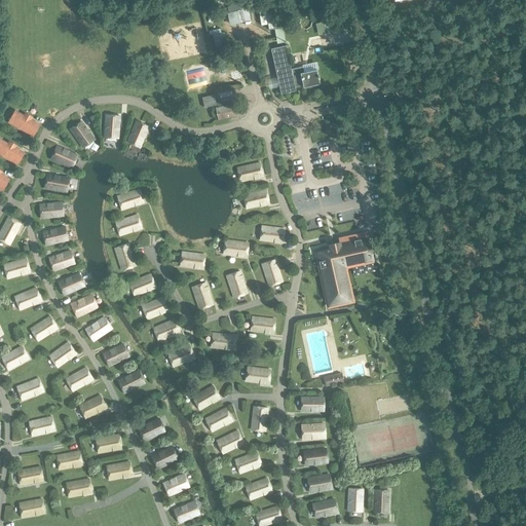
[(227,7),(229,13),(240,10),(238,4),(227,7)]
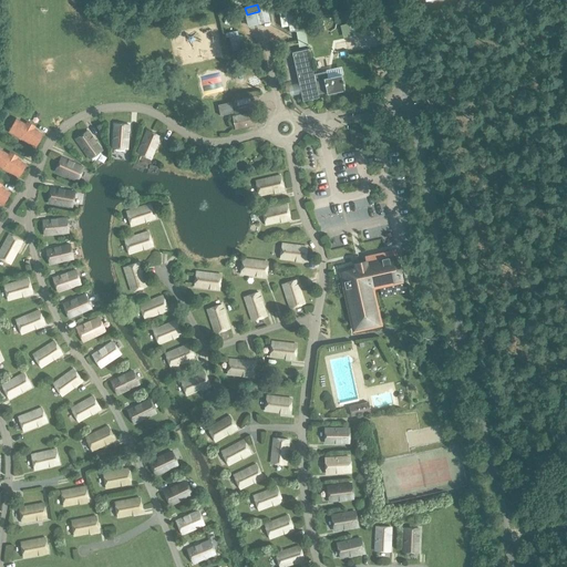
[(361,20),(352,23),(356,34),(357,38),(366,34),(361,20)]
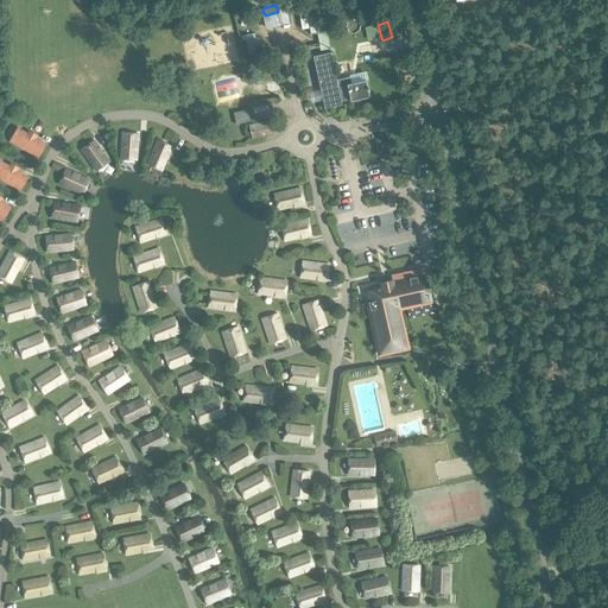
[(328,33),(317,35),(318,36),(321,51),(330,49),(328,33)]
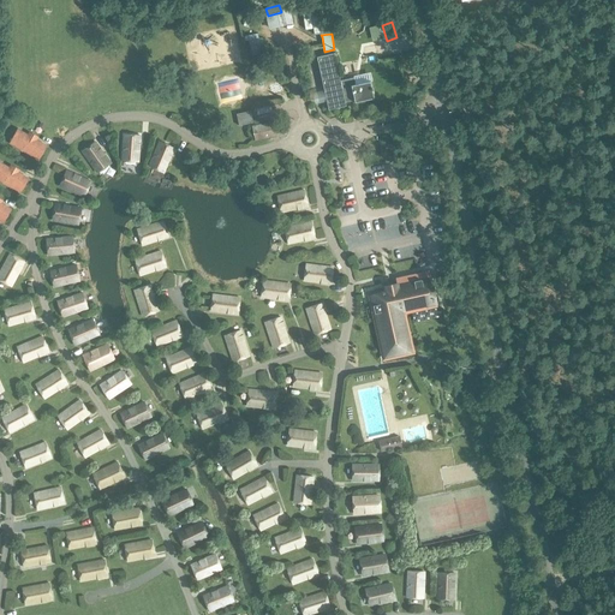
[(316,58),(323,90),(314,93),(317,103),(327,102),(328,109),(346,106),(345,102),(354,100),(352,90),(342,91),(340,81),(336,64),(341,63),(339,53),(316,58)]
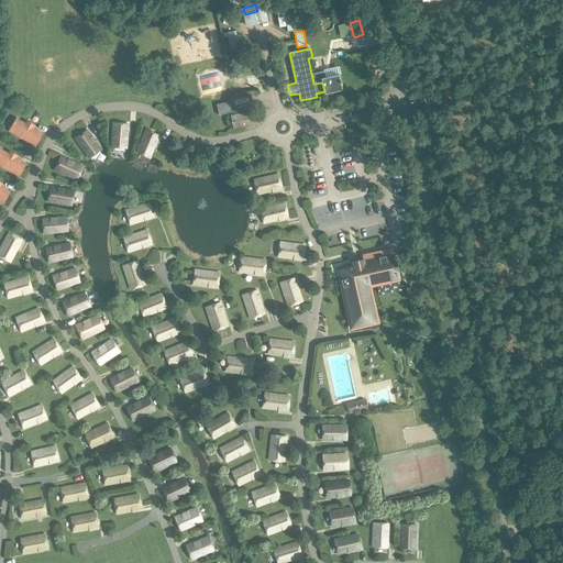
[(323,72),(311,74),(313,84),(322,83),(324,91),(324,94),(342,90),(339,75),(333,76),(324,78),(323,72)]
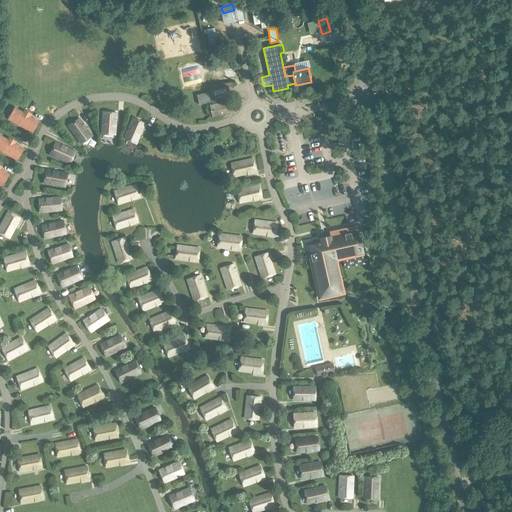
[(183,92),(200,90),(198,82),(182,84),(183,92)]
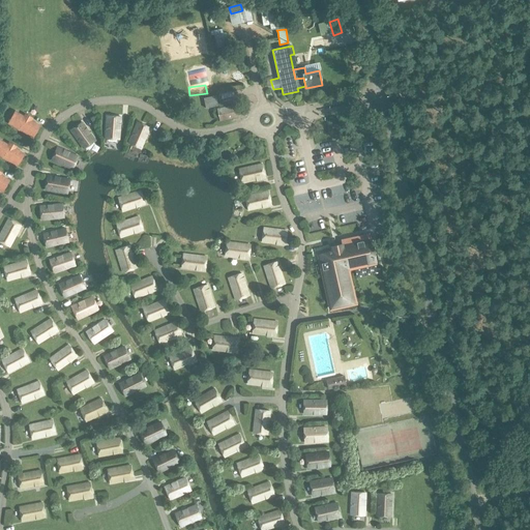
[(215,96),(204,98),(206,109),(218,106),(215,96)]
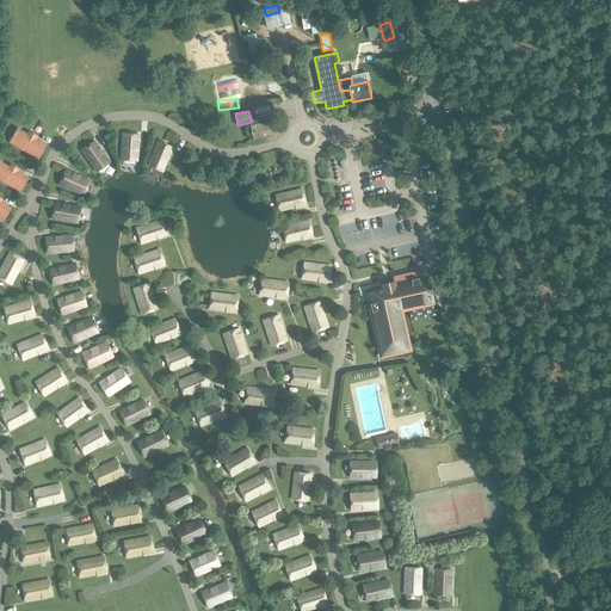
[(251,125),(253,140),(273,135),(271,121),(251,125)]
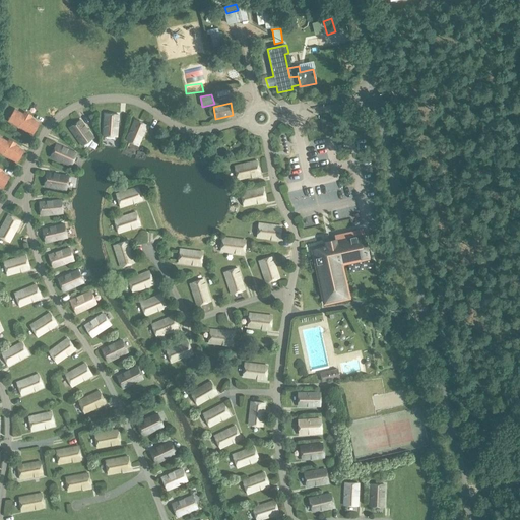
[(22,111),(20,113),(15,110),(9,121),(31,134),(38,123),(29,118),(30,116),(22,111)]
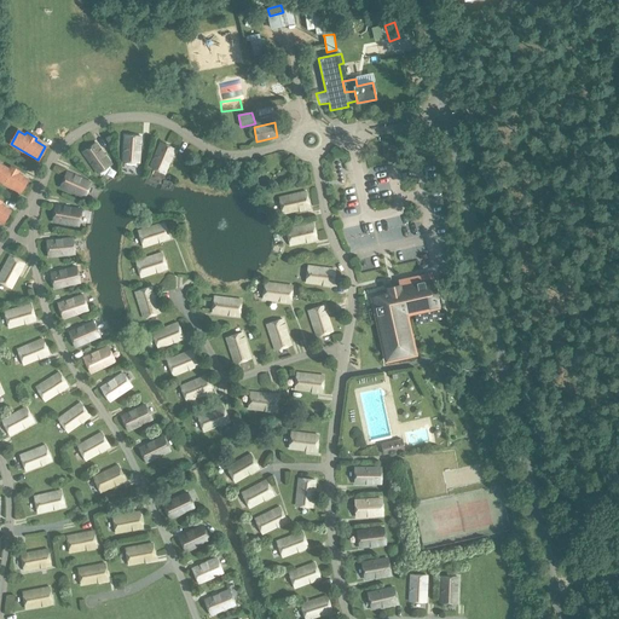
[(139,163),(140,137),(125,136),(122,162),(139,163)]
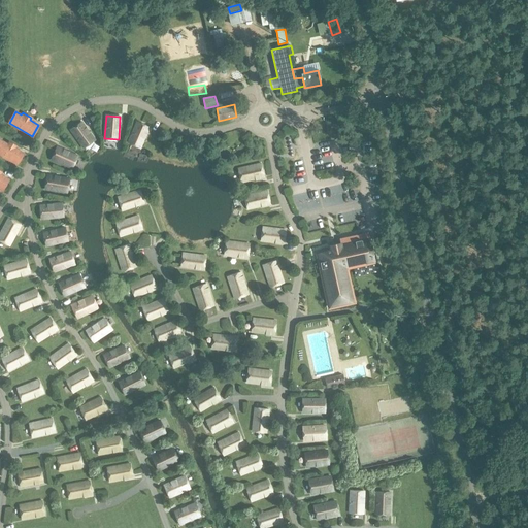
[(84,149),(95,140),(81,122),(70,130),(84,149)]
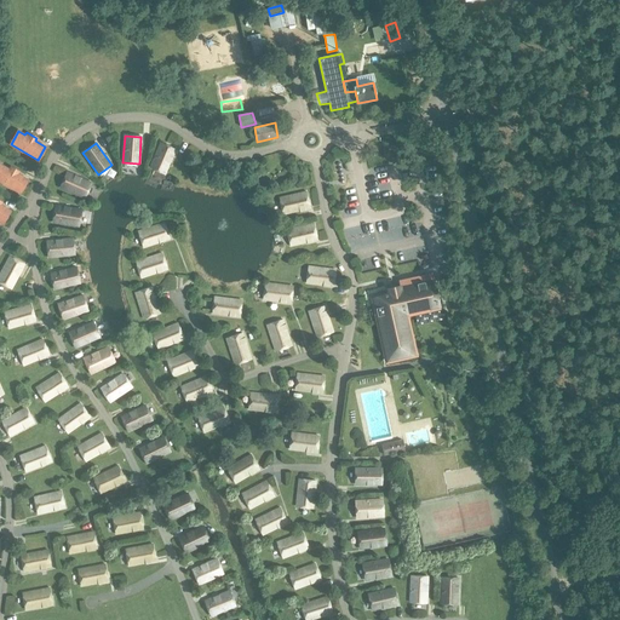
[(165,174),(176,149),(161,143),(150,167),(165,174)]
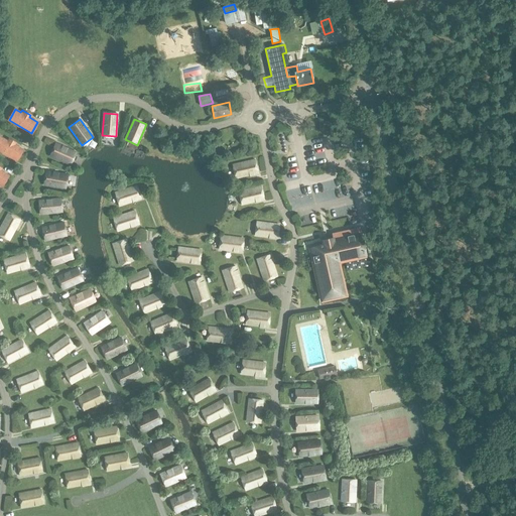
[(9,138),(7,141),(0,136),(0,150),(16,160),(22,149),(16,146),(17,143),(9,138)]
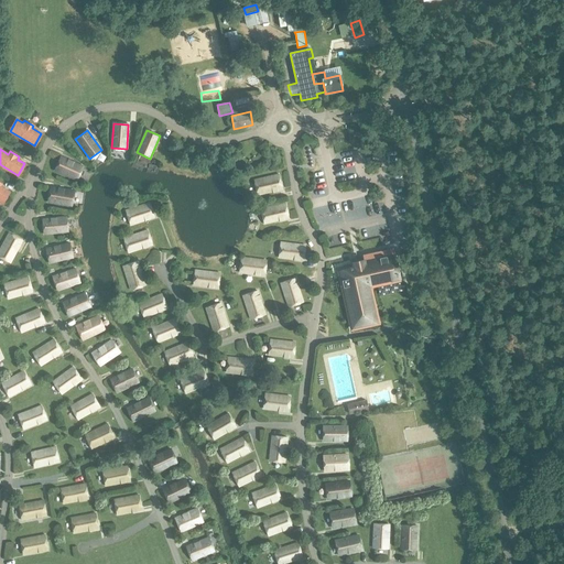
[(77,180),(83,166),(61,156),(54,170),(77,180)]
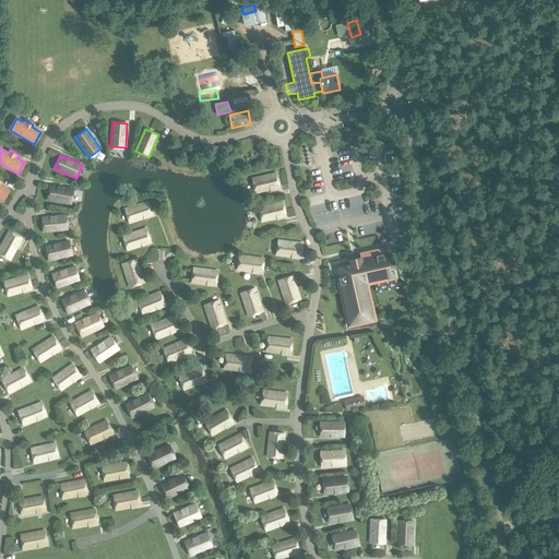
[(256,193),(280,188),(276,173),(251,178),(256,193)]
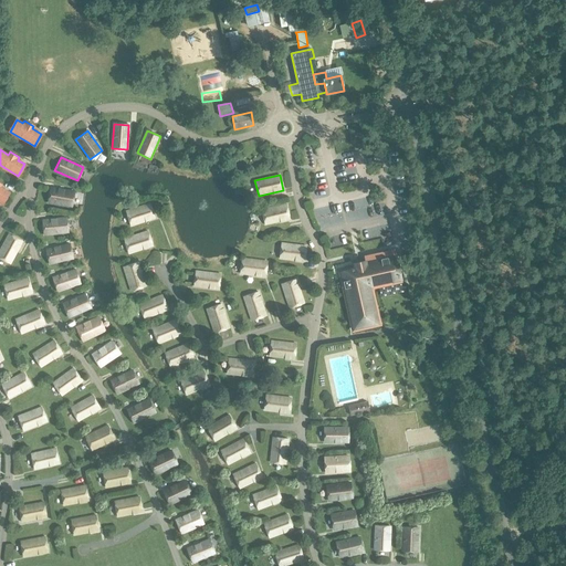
[(72,207),(74,191),(50,188),(48,202),(72,207)]
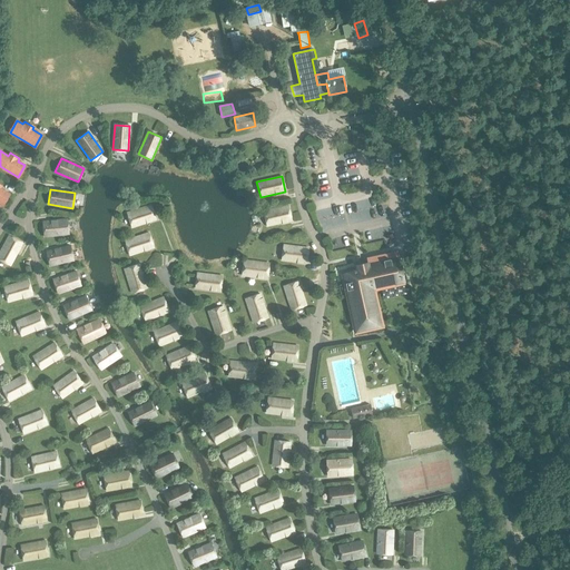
[(131,227),(156,219),(151,205),(127,213),(131,227)]
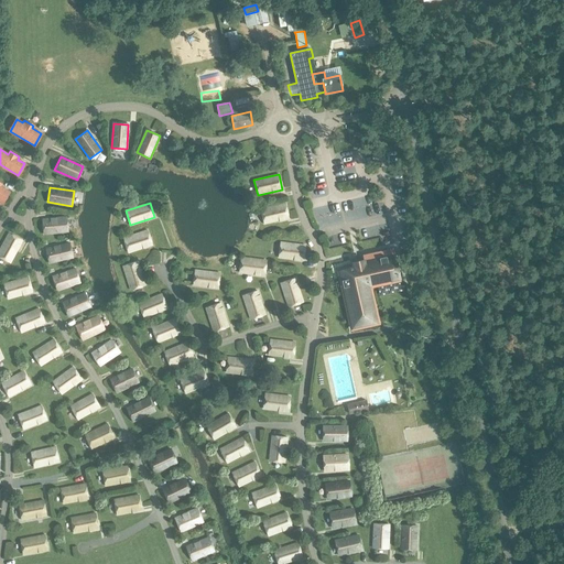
[(263,224),(289,218),(285,204),(260,209),(263,224)]
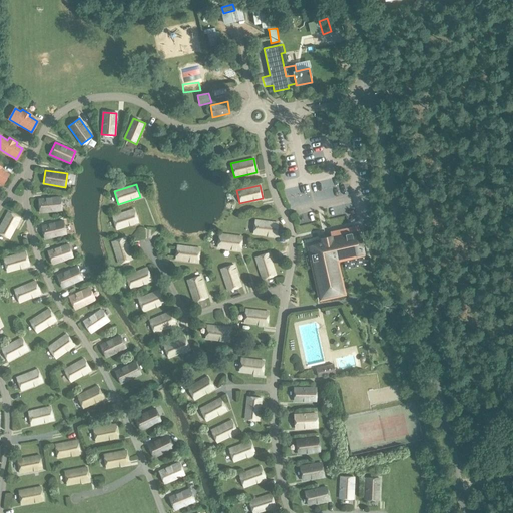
[(40,213),(62,210),(60,197),(38,199),(40,213)]
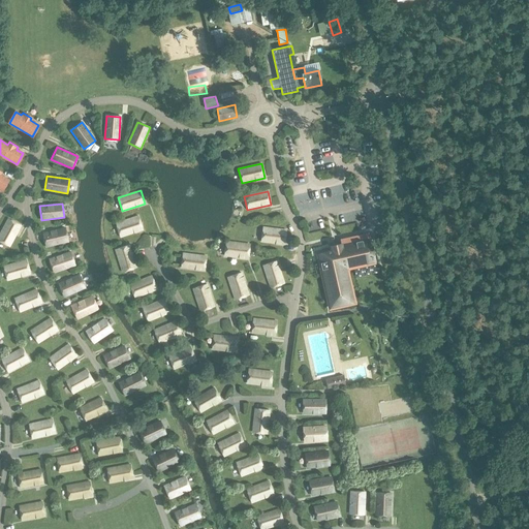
[(120,237),(143,229),(138,216),(116,223),(120,237)]
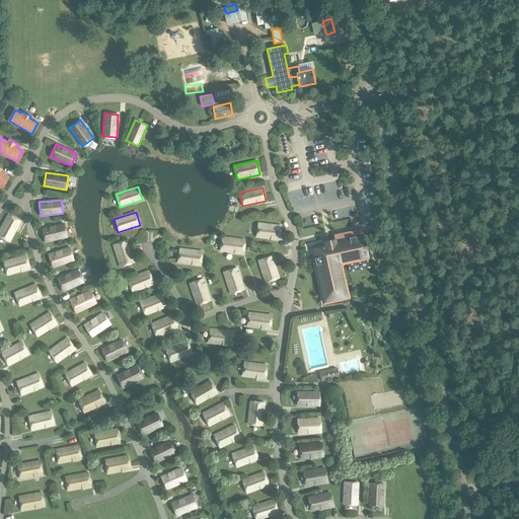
[(8,215),(0,229),(0,236),(10,241),(20,222),(8,215)]
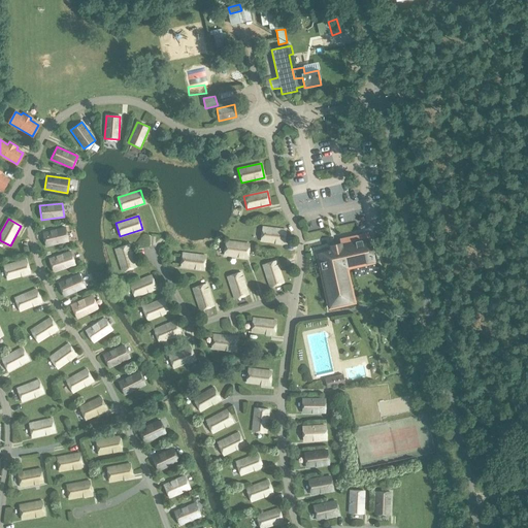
[(284,244),(286,230),(262,227),(261,241),(284,244)]
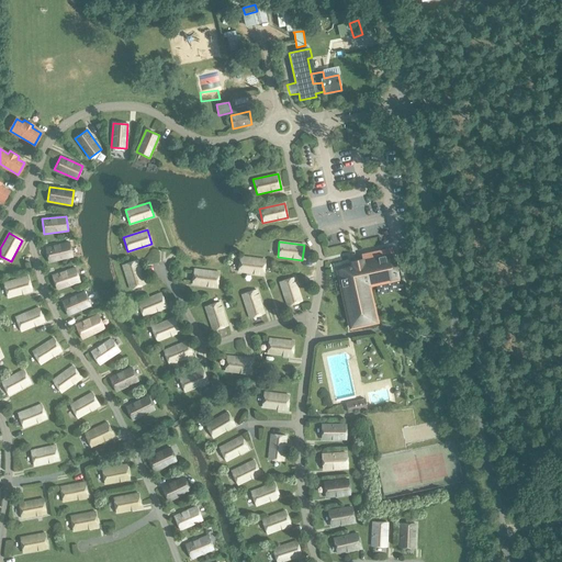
[(48,262),(72,257),(69,243),(45,248),(48,262)]
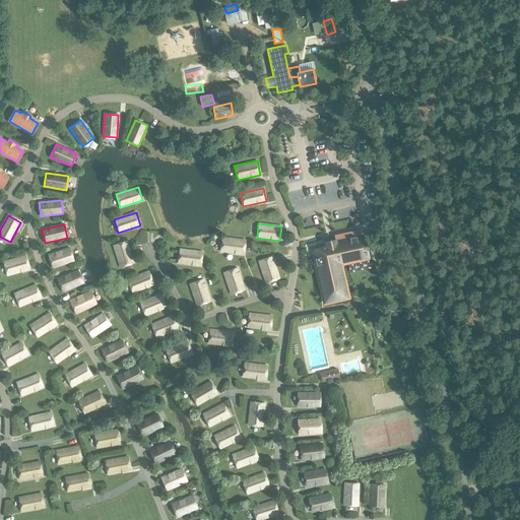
[(334,245),(310,250),(322,304),(346,298),(338,264),(359,260),(359,257),(367,255),(361,231),(339,236),(340,239),(333,241),(334,245)]
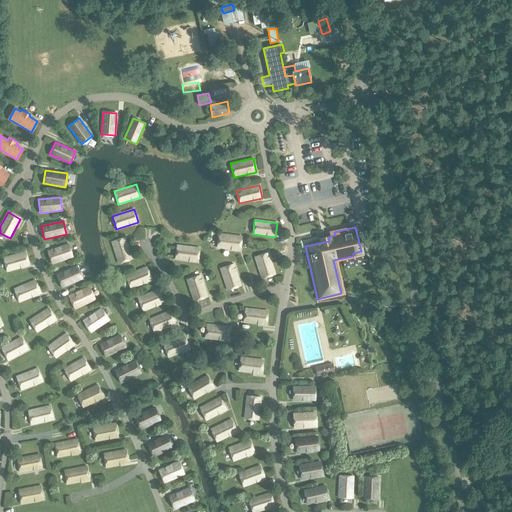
[(240,250),(241,236),(219,234),(217,247),(240,250)]
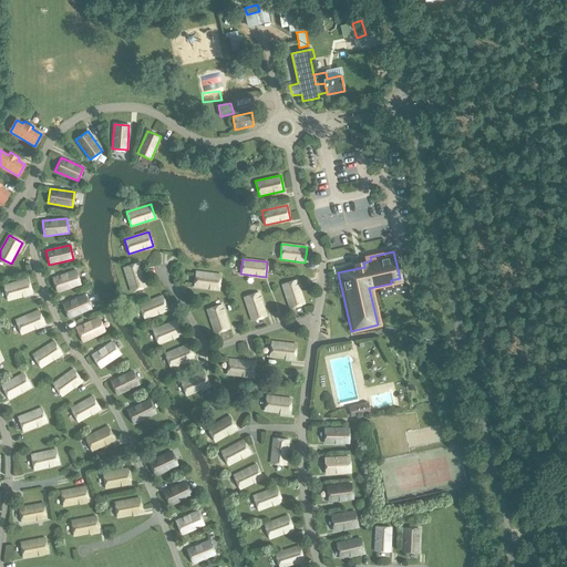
[(131,291),(145,287),(137,263),(123,267),(131,291)]
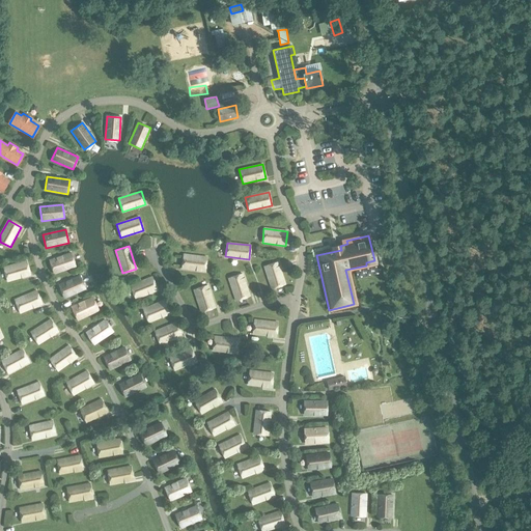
[(54,274),(76,267),(71,253),(49,260),(54,274)]
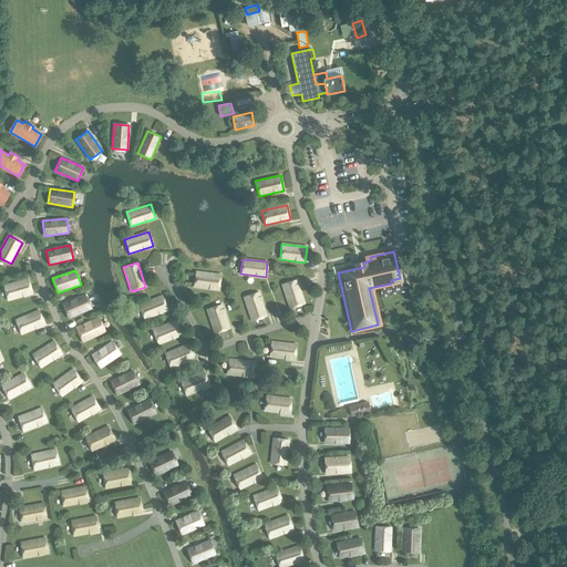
[(219,290),(220,275),(196,271),(194,287),(219,290)]
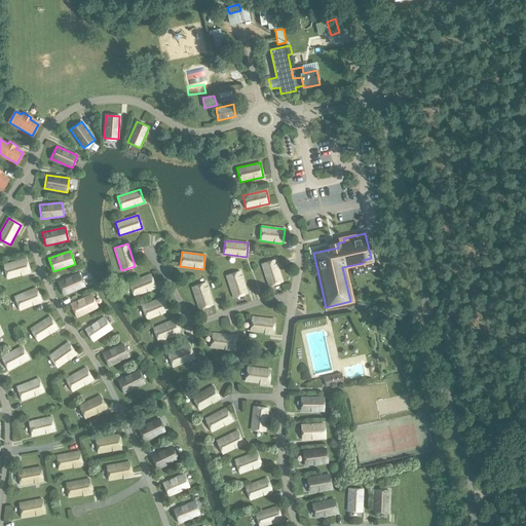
[(5,264),(9,278),(31,272),(27,258),(5,264)]
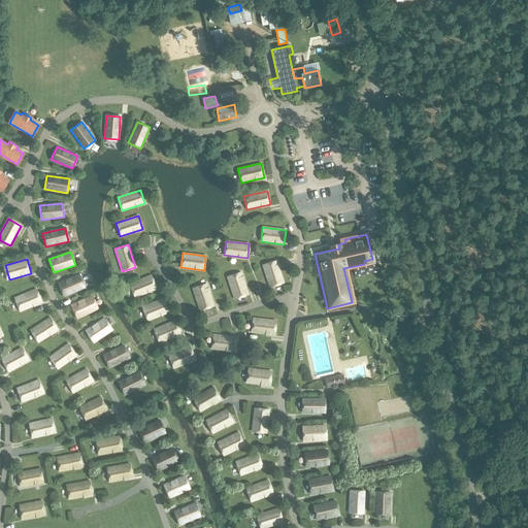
[(270,288),(284,283),(276,261),(262,265),(270,288)]
